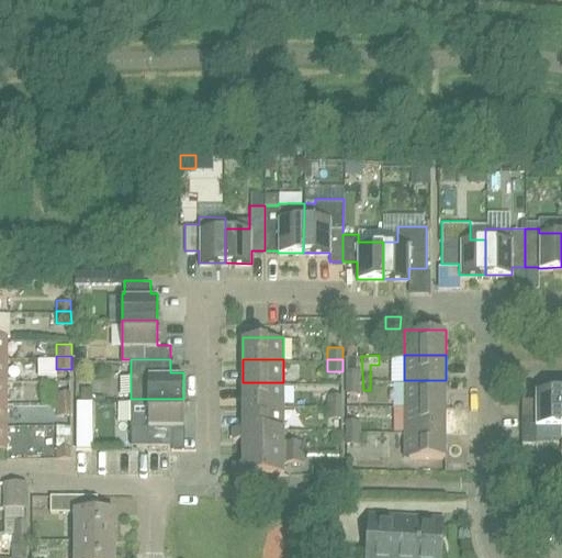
[(346,368),(346,380),(361,380),(361,368),(346,368)]
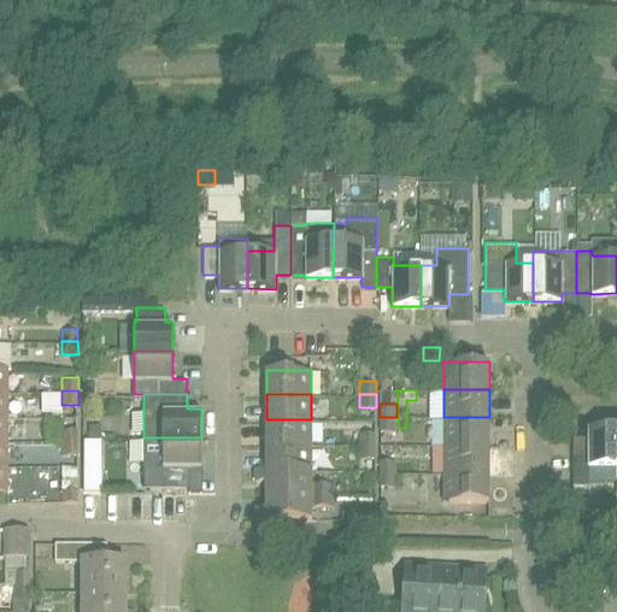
[(380,417),(380,430),(397,430),(397,417),(380,417)]
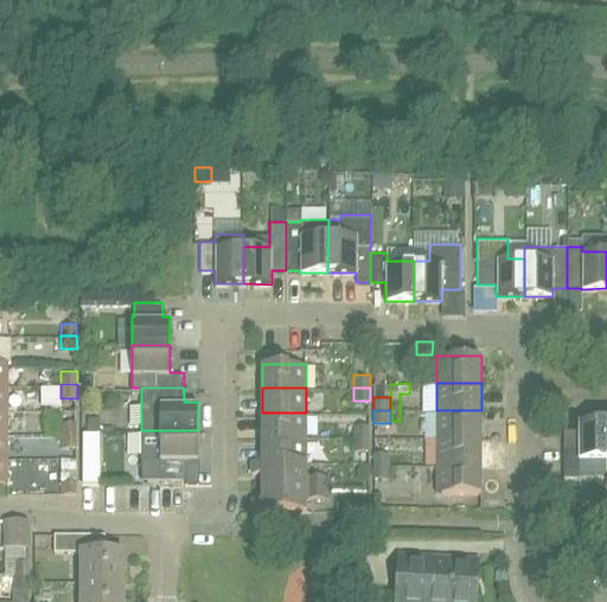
[(481,410),(436,410),(436,437),(481,437),(481,410)]
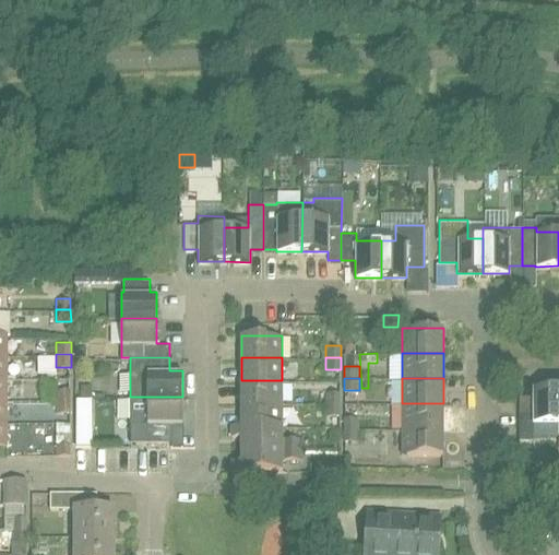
[(282,402),(282,380),(241,380),(241,402),(282,402)]
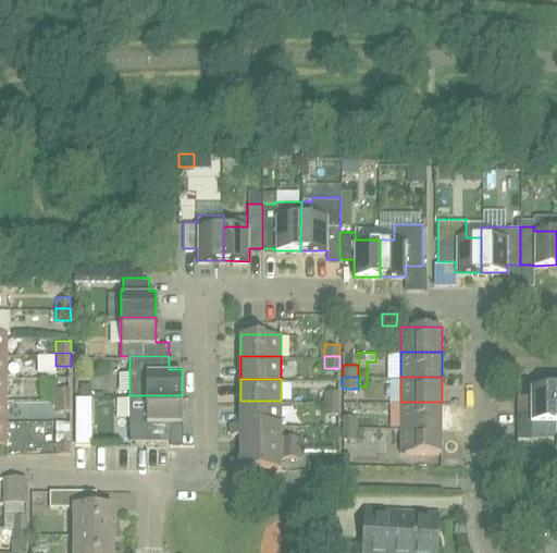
[(530,420),(555,421),(555,385),(530,385),(530,394),(517,394),(517,438),(530,438),(530,420)]
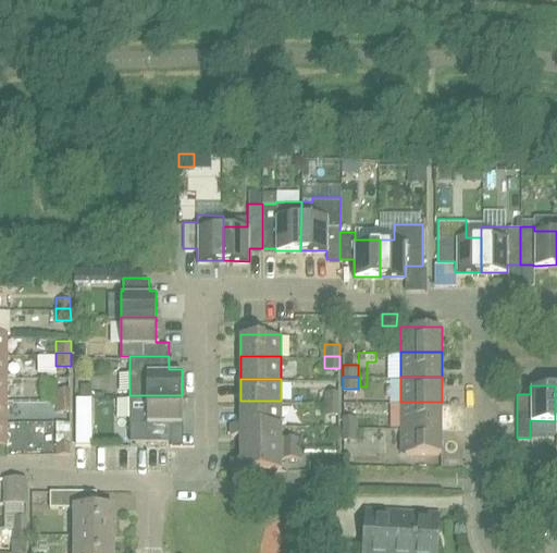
[(71,397),(71,386),(57,386),(57,397),(71,397)]
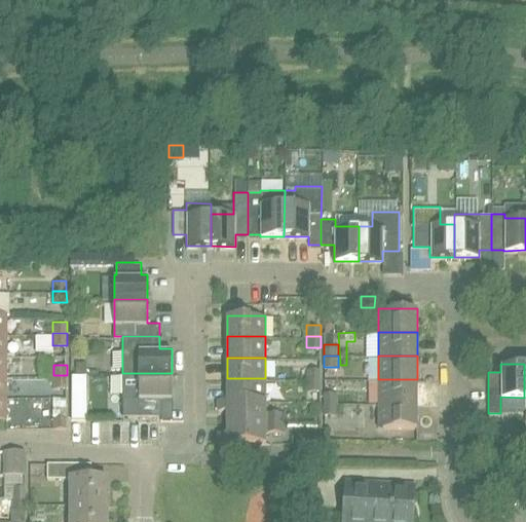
[(306,367),(306,379),(320,379),(320,368),(306,367)]
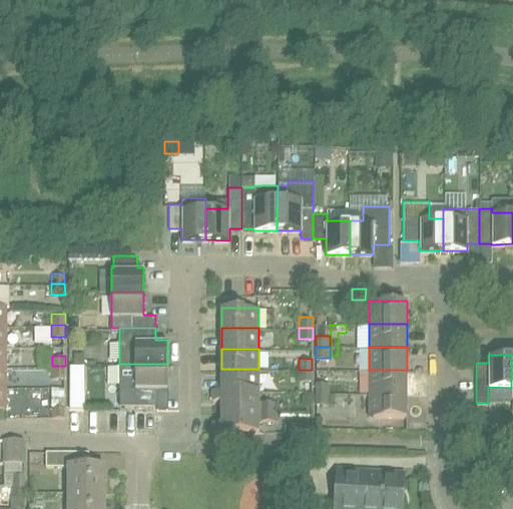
[(119,364),(119,377),(119,404),(158,404),(158,388),(167,388),(167,364),(119,364)]
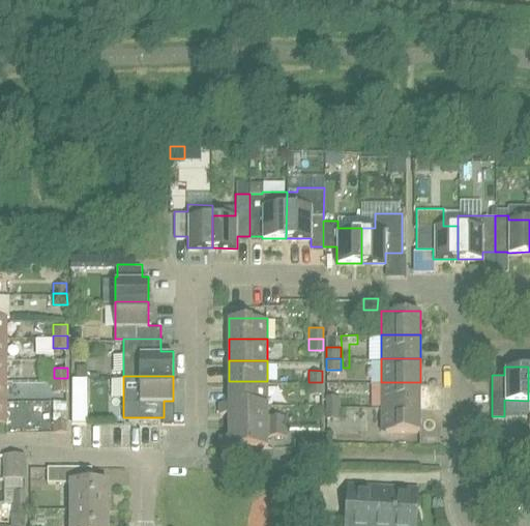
[(67,390),(67,378),(54,378),(54,390),(67,390)]
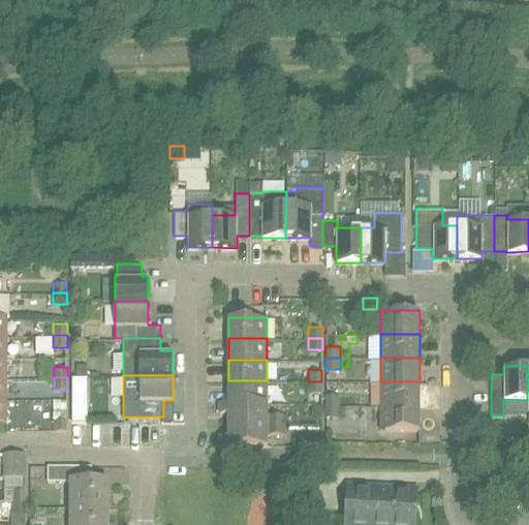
[(267,402),(267,380),(228,380),(228,401),(219,401),(219,402),(267,402)]
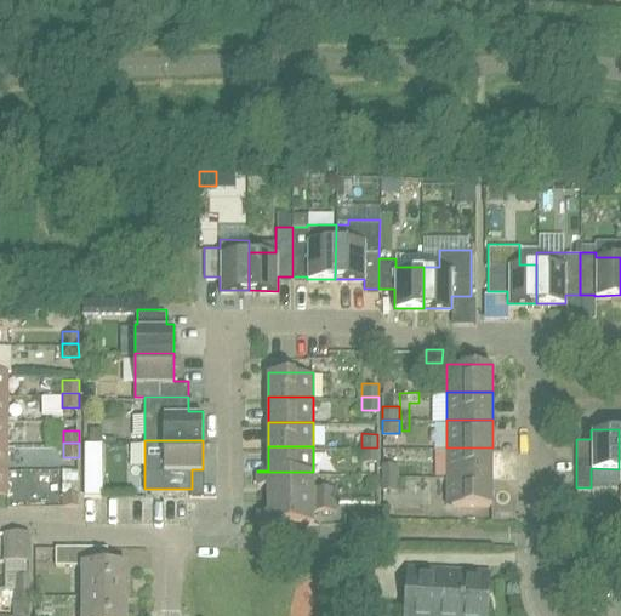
[(377,448),(362,448),(362,460),(377,460),(377,448)]
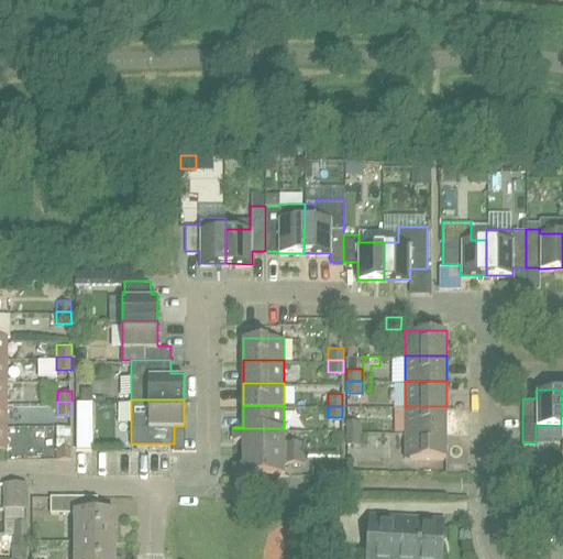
[(446,431),(446,406),(405,406),(405,431),(446,431)]
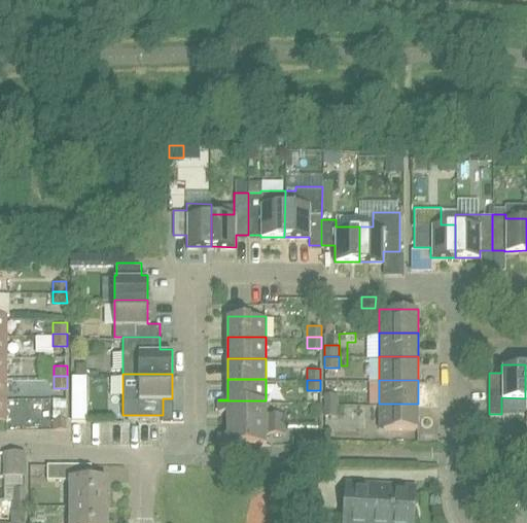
[(324,404),(338,404),(338,392),(324,392),(324,404)]
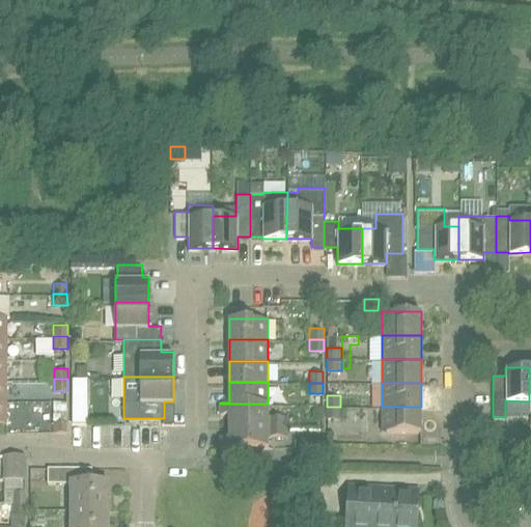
[(268,414),(268,404),(220,404),(220,413),(228,413),(228,424),(287,425),(287,415),(268,414)]
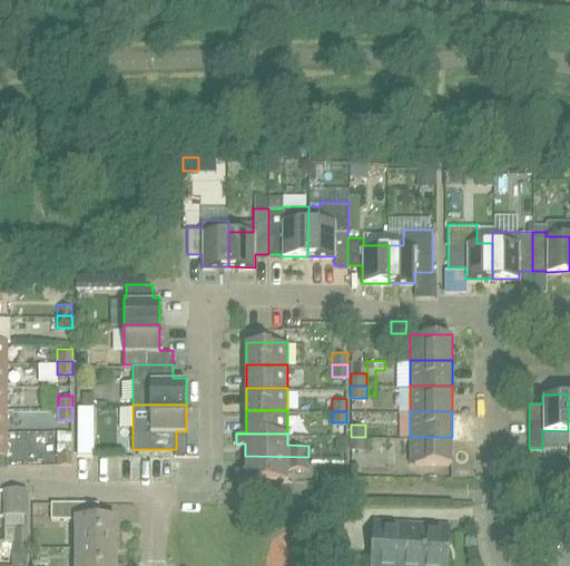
[(77,435),(77,451),(95,451),(95,435),(77,435)]
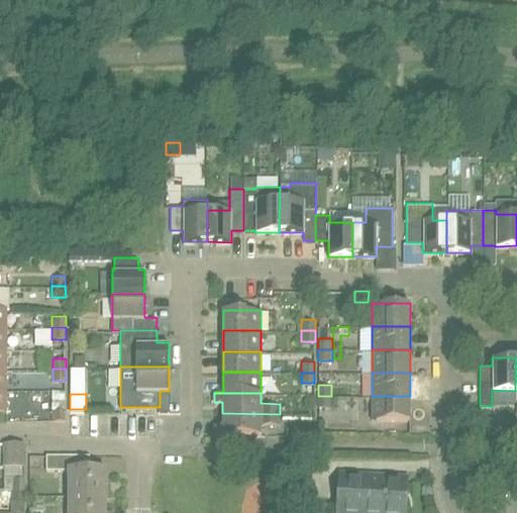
[(331,396),(318,396),(317,406),(331,406),(331,396)]
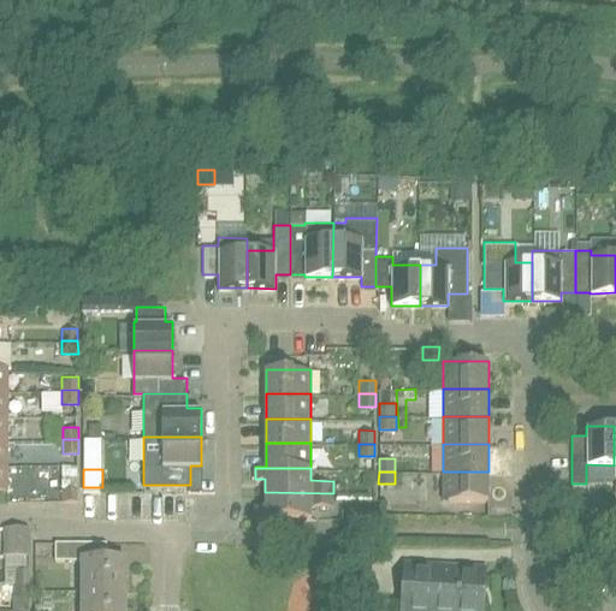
[(489,472),(443,472),(443,499),(489,499),(489,472)]
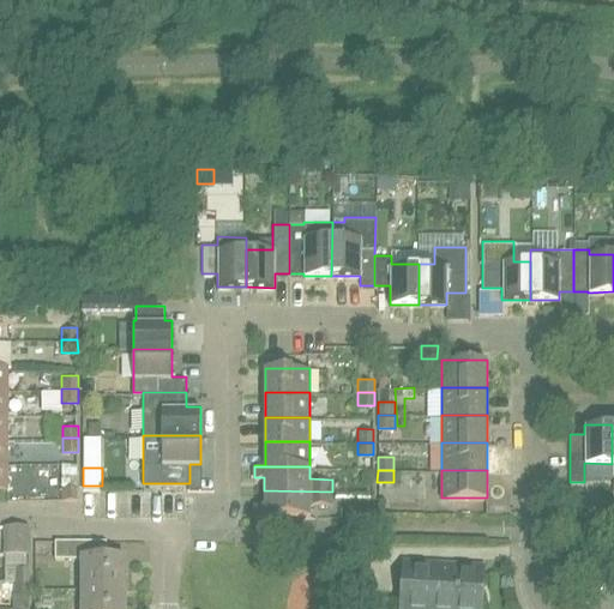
[(77,498),(78,484),(62,484),(62,498),(77,498)]
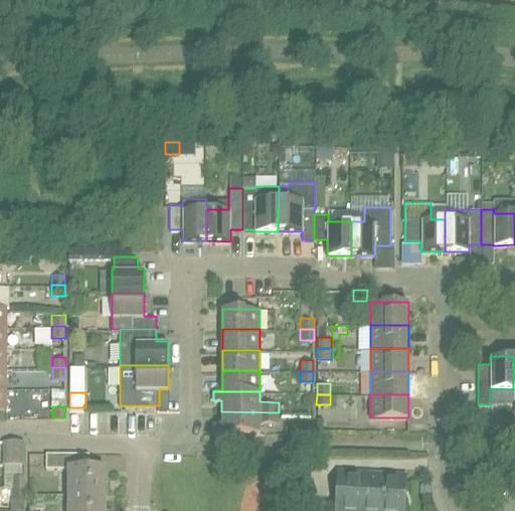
[(213,433),(260,433),(260,420),(279,421),(279,412),(221,411),(221,422),(213,422),(213,433)]
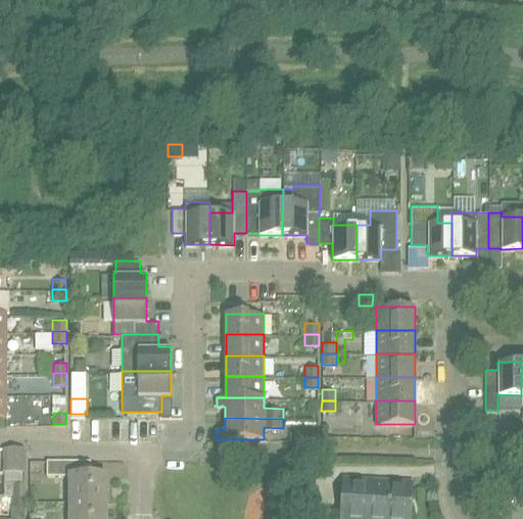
[(5,470),(24,470),(25,470),(25,446),(5,446),(5,470)]
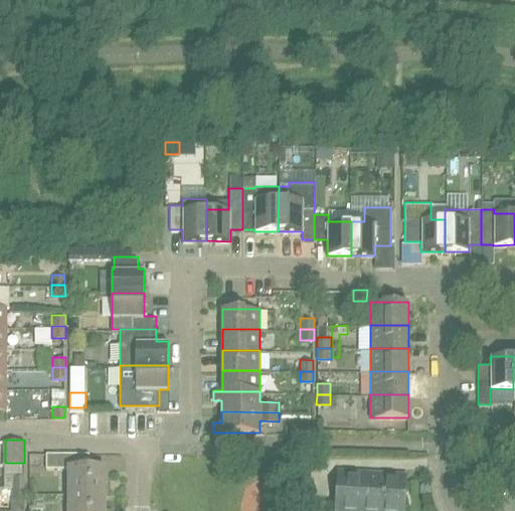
[(68,493),(106,493),(106,467),(78,467),(78,452),(46,452),(46,467),(68,467),(68,493)]
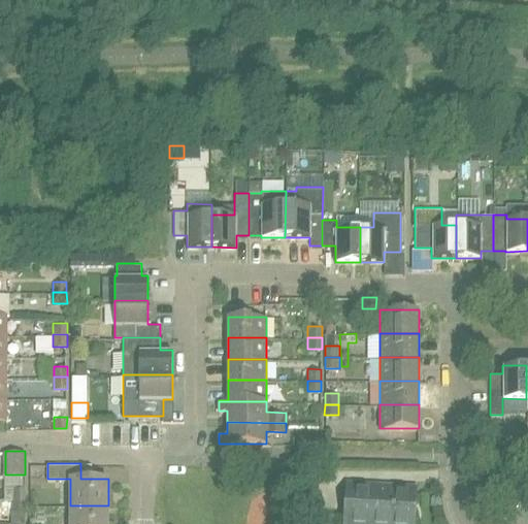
[(414,523),(417,484),(348,480),(344,523),(414,523)]
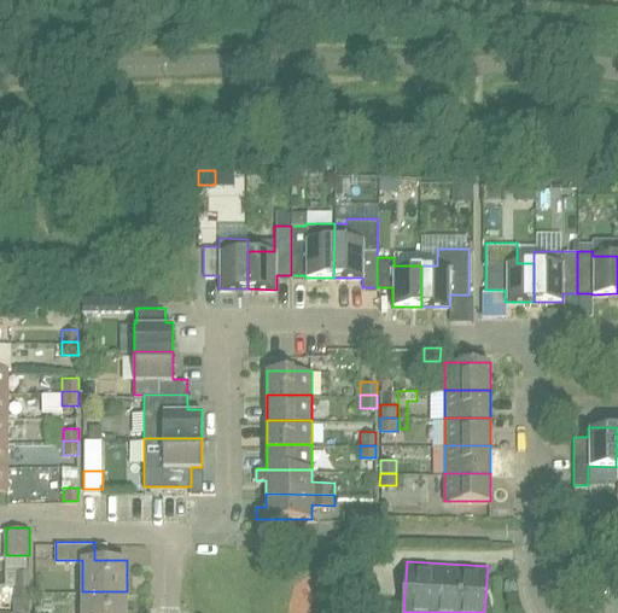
[(15,582),(29,582),(29,570),(15,570),(15,582)]
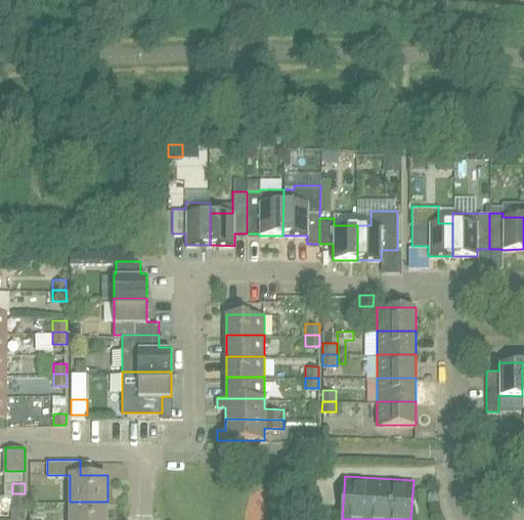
[(25,493),(12,493),(12,505),(25,505),(25,493)]
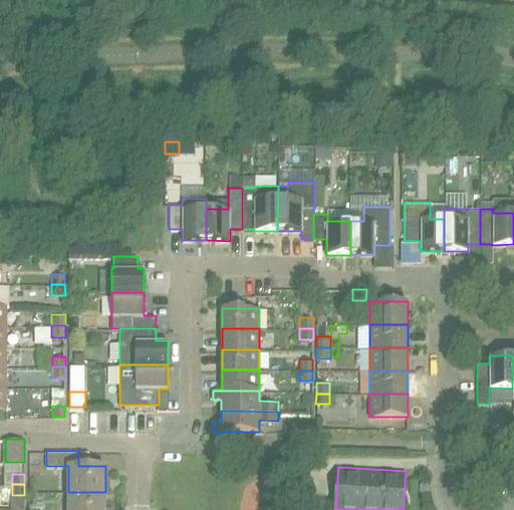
[(104,509),(105,492),(68,492),(67,509),(104,509)]
